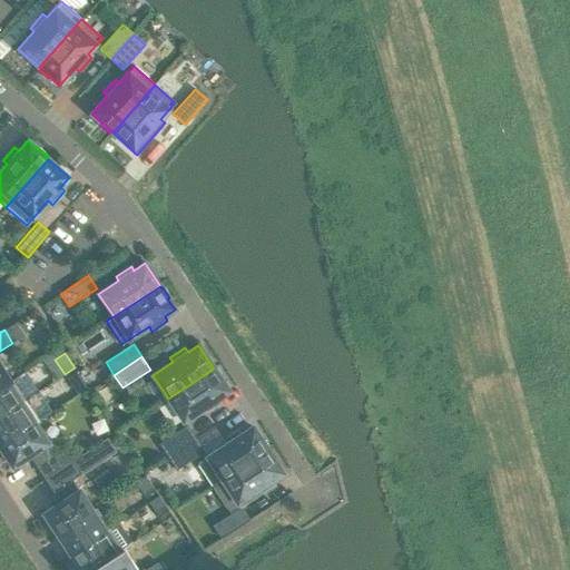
[(0,387),(11,380),(0,362),(0,387)]
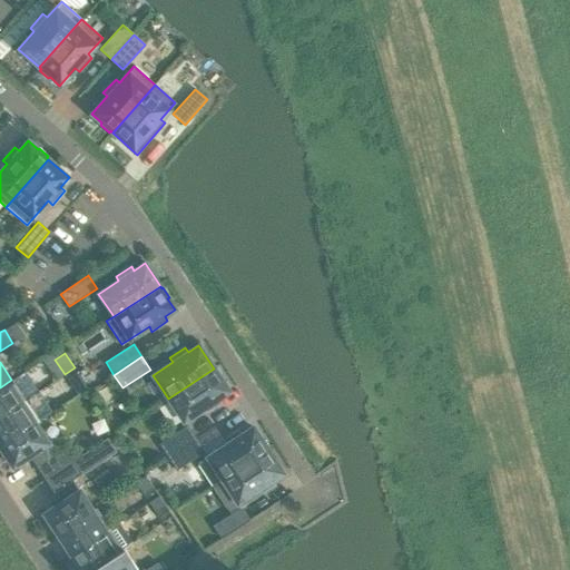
[(218,399),(229,391),(222,380),(224,379),(217,369),(215,370),(214,369),(168,399),(183,421),(203,409),(206,413),(222,403),(218,399)]
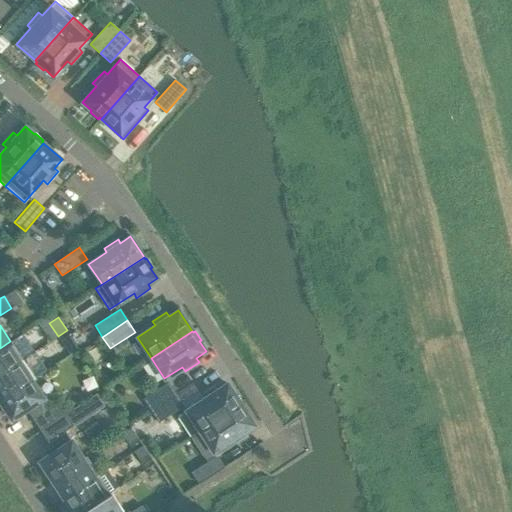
[(79,348),(70,335),(61,341),(69,354),(79,348)]
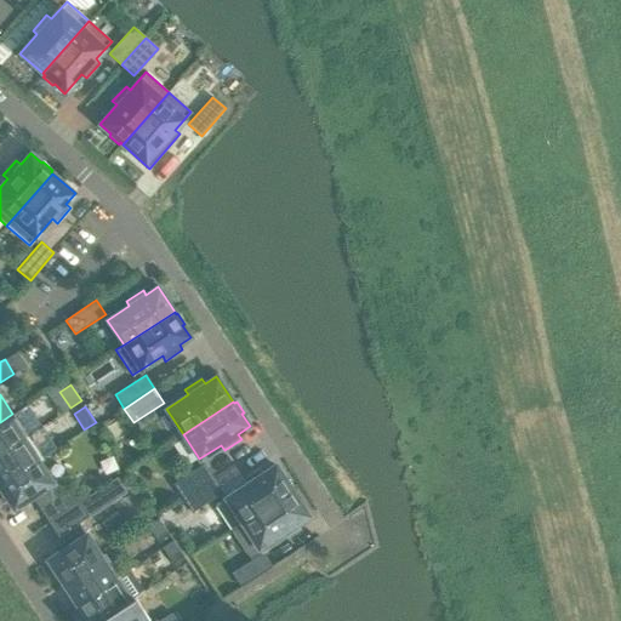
[(0,454),(27,436),(12,414),(0,422),(0,454)]
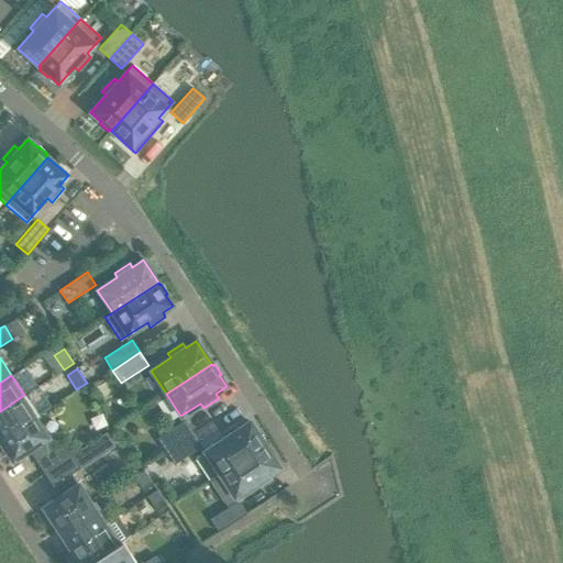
[(0,440),(34,418),(37,416),(24,395),(0,411),(0,440)]
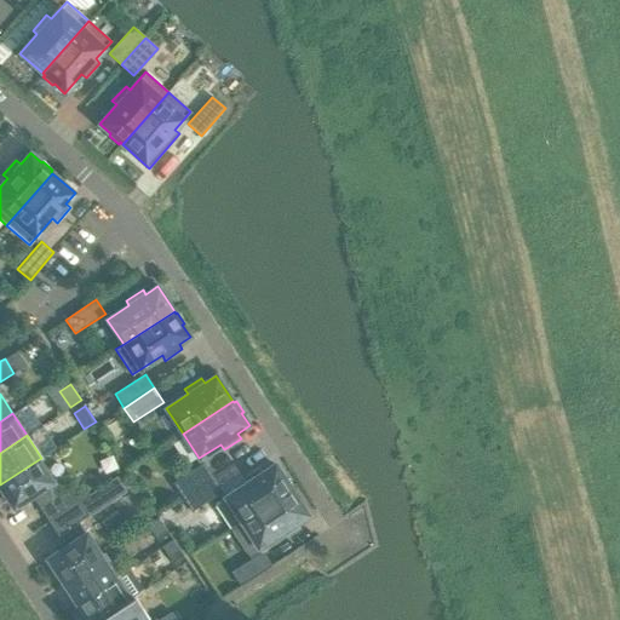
[(59,494),(38,460),(0,484),(0,487),(13,509),(32,497),(49,522),(79,501),(70,487),(59,494)]
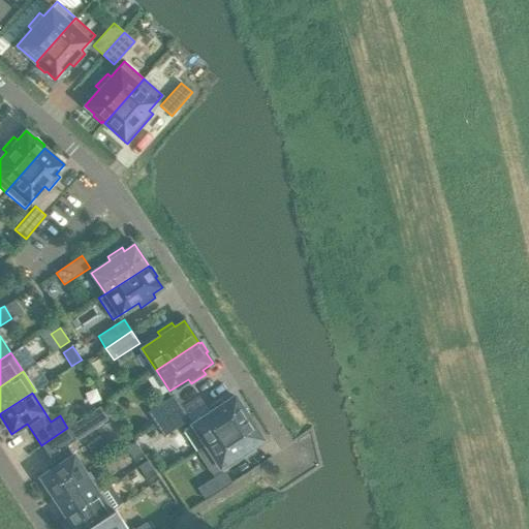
[(156,424),(182,407),(174,395),(148,412),(156,424)]
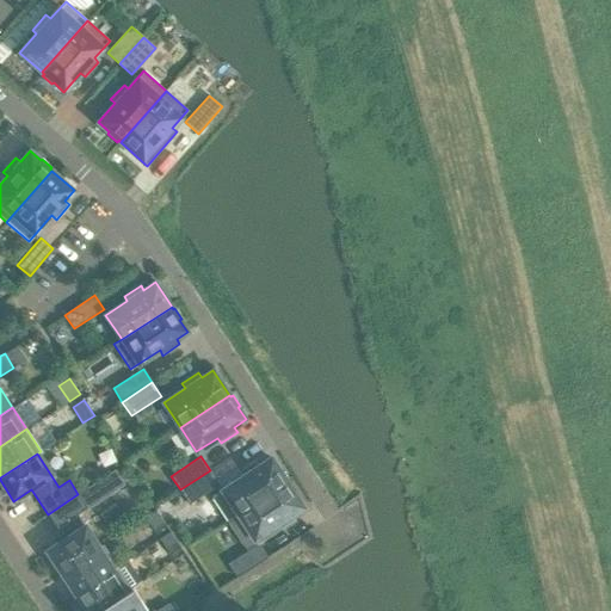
[(238,514),(287,482),(271,457),(259,466),(255,460),(239,471),(242,476),(221,491),(238,514)]
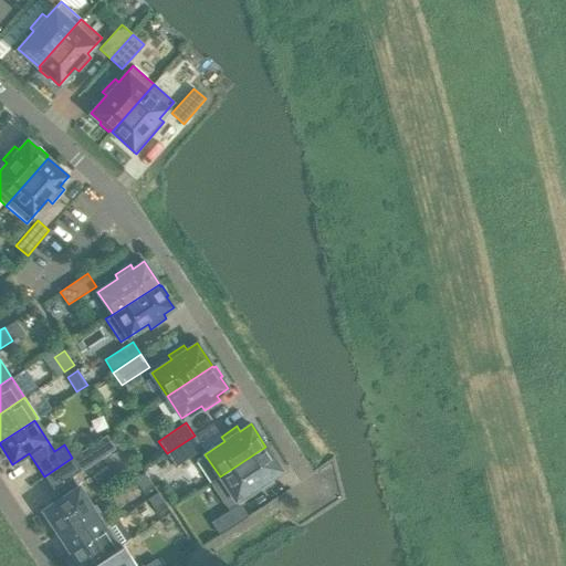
[(175,467),(202,448),(195,436),(167,453),(175,467)]
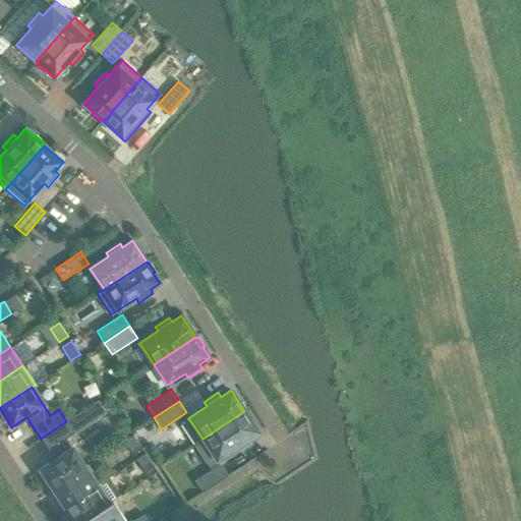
[(248,439),(258,432),(244,411),(203,439),(217,460),(234,448),(237,453),(251,443),(248,439)]
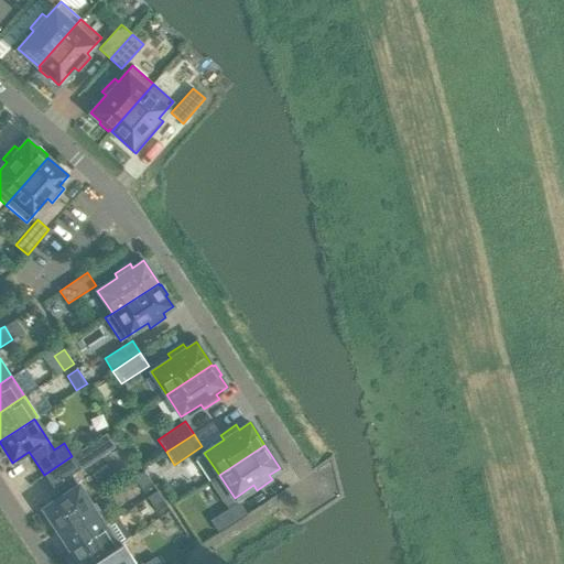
[(91,505),(72,475),(80,468),(72,456),(44,475),(60,498),(43,509),(56,529),(91,505)]
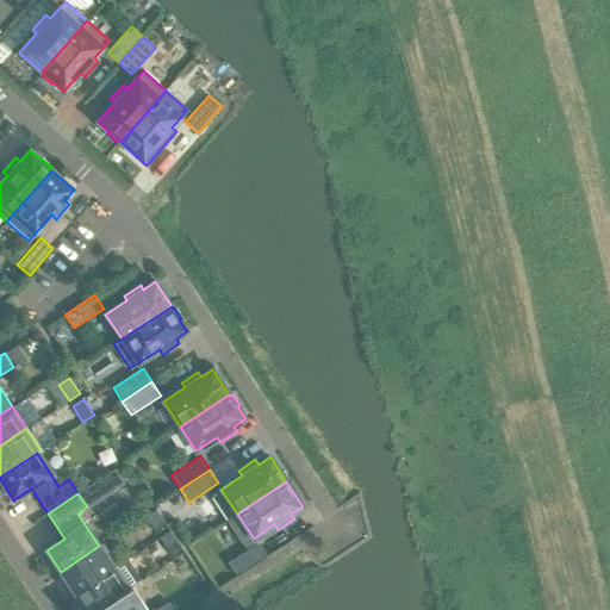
[(167,526),(156,510),(145,517),(156,533),(167,526)]
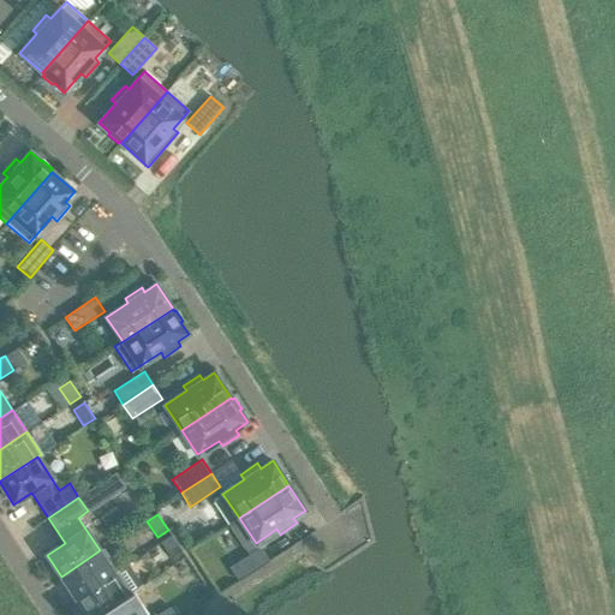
[(183,551),(172,536),(161,543),(172,559),(183,551)]
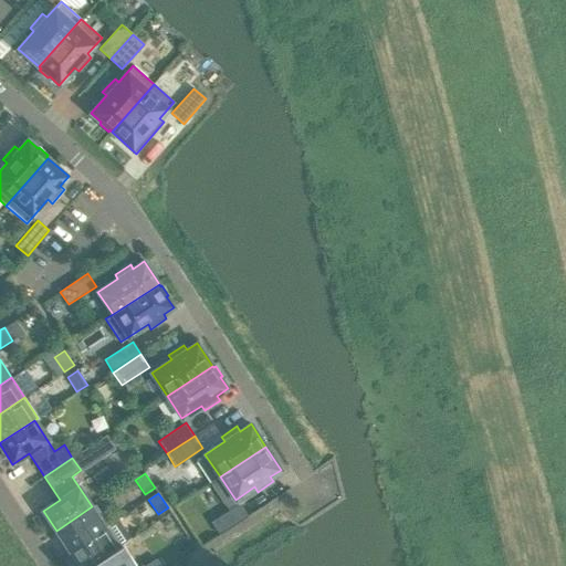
[(70,551),(108,525),(95,504),(92,506),(56,531),(70,551)]
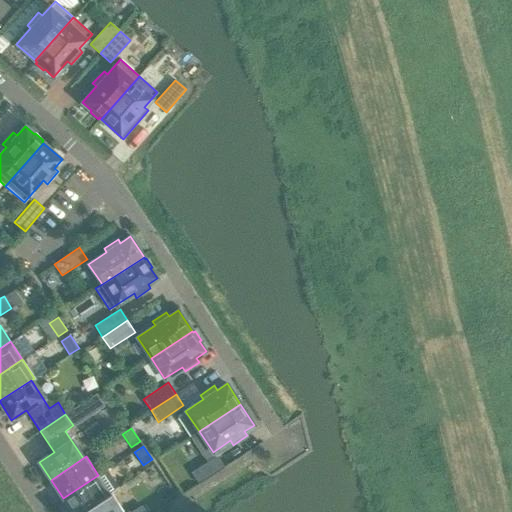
[(199,484),(224,467),(216,456),(191,472),(199,484)]
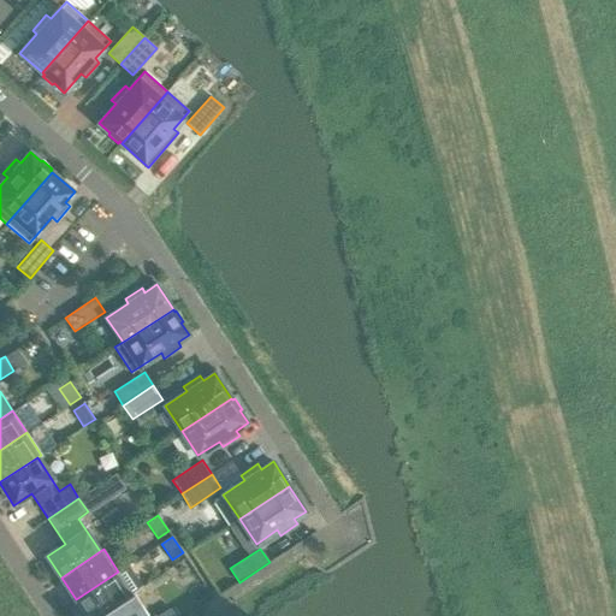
[(86,615),(96,615),(132,593),(118,572),(76,599),(86,615)]
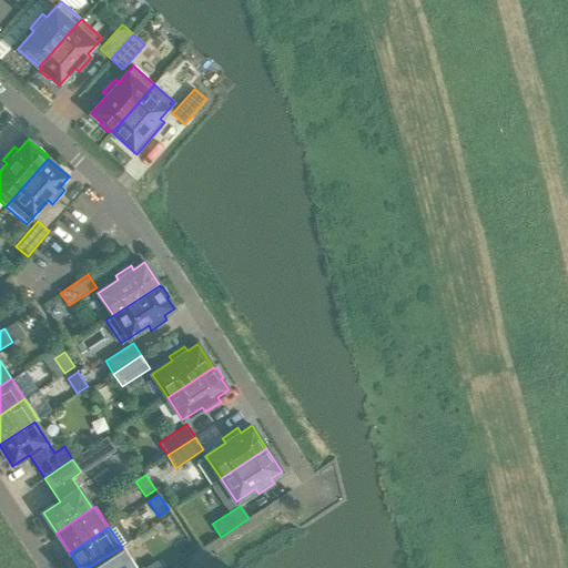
[(135,567),(122,547),(89,567),(135,567)]
